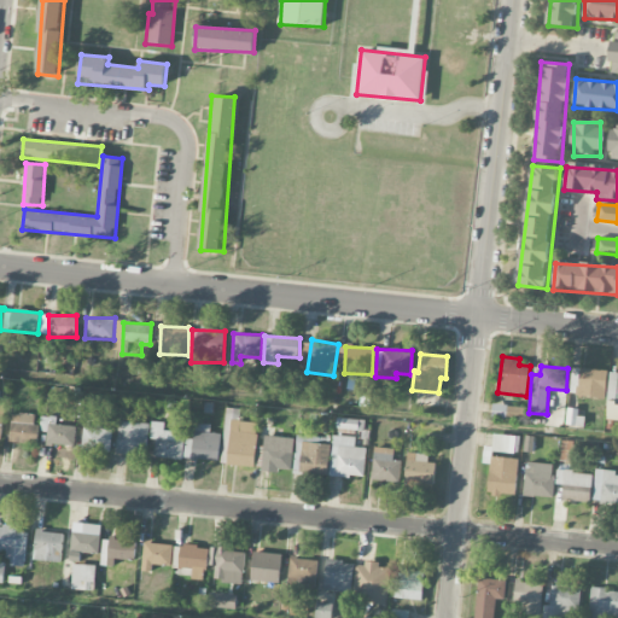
[(605,398),(608,371),(579,368),(576,395),(605,398)]
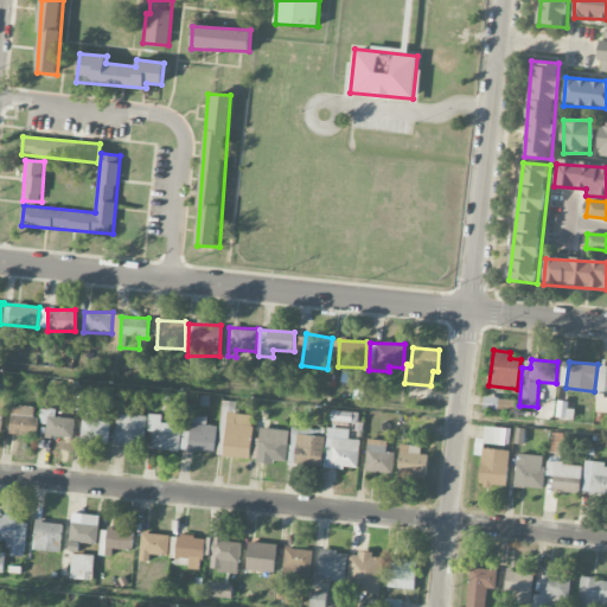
[(596,413),(606,413),(606,366),(598,368),(596,413)]
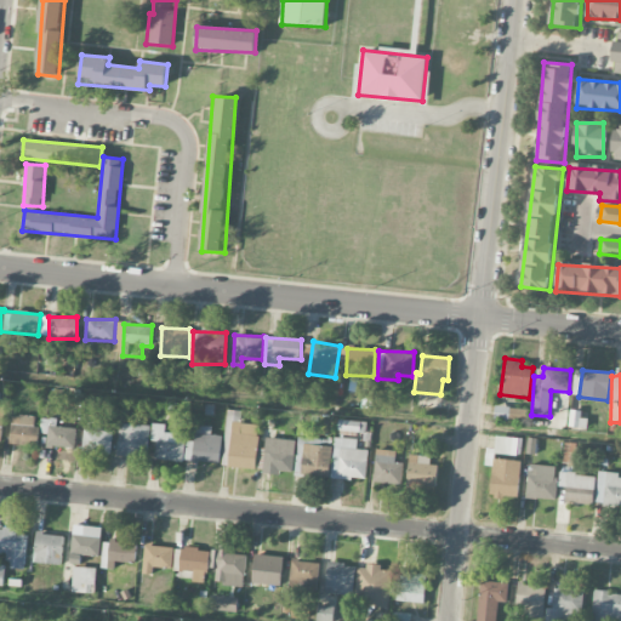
[(495,420),(523,422),(523,409),(495,406),(495,420)]
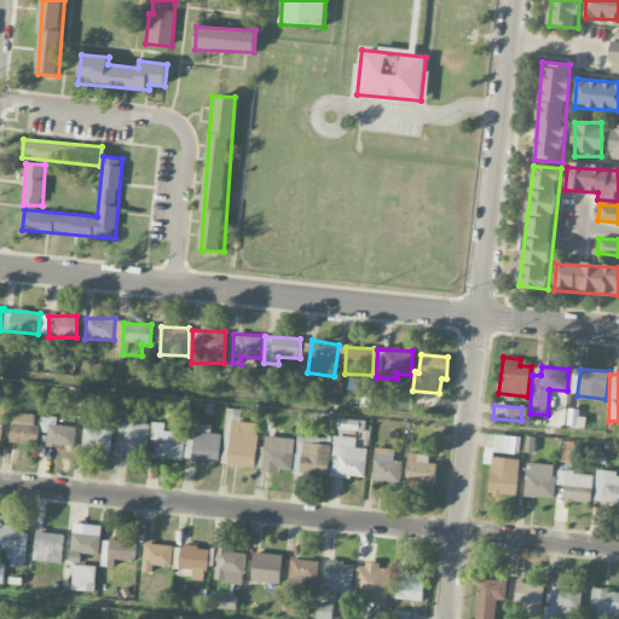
[(255,468),(258,434),(252,434),(253,423),(239,422),(241,410),(226,409),(220,464),(255,468)]
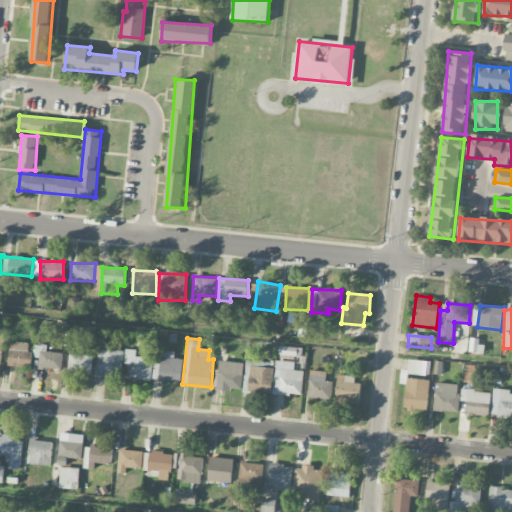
[(8,366),(31,368),(32,357),(39,358),(38,368),(61,369),(63,353),(46,352),(47,346),(31,345),(31,344),(10,342),(8,366)]
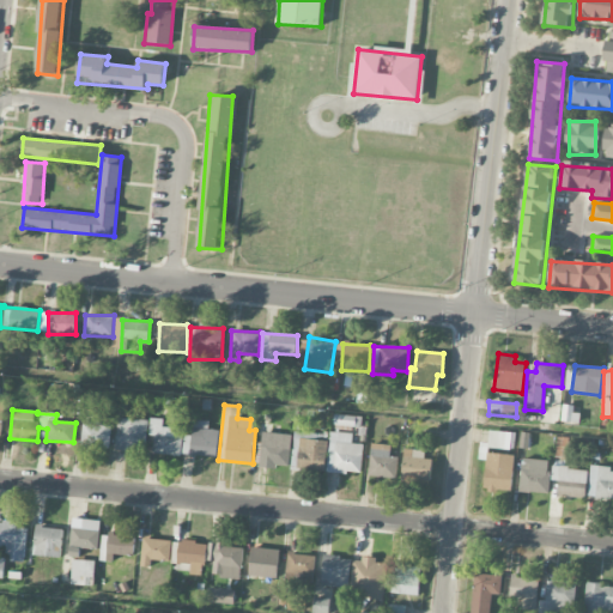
[(147,419),(117,418),(116,449),(146,450),(147,419)]
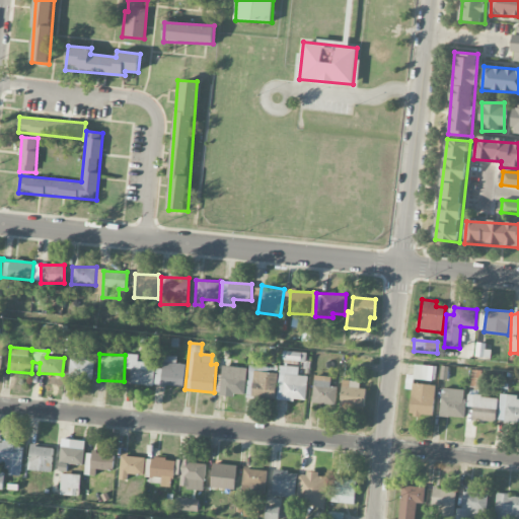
[(138,362),(138,355),(127,354),(126,369),(130,369),(129,384),(154,385),(154,363),(138,362)]
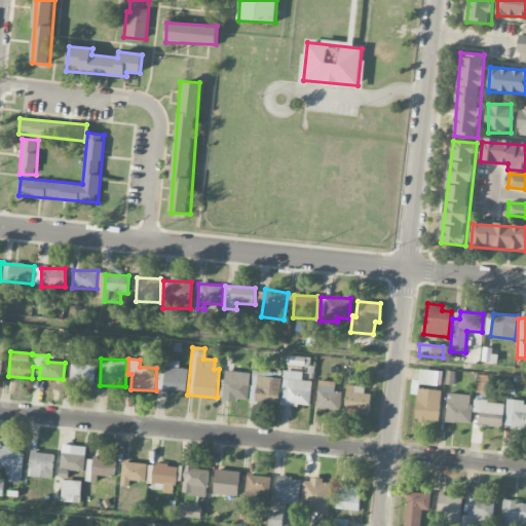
[(163,391),(186,392),(187,369),(179,369),(179,362),(164,361),(163,391)]
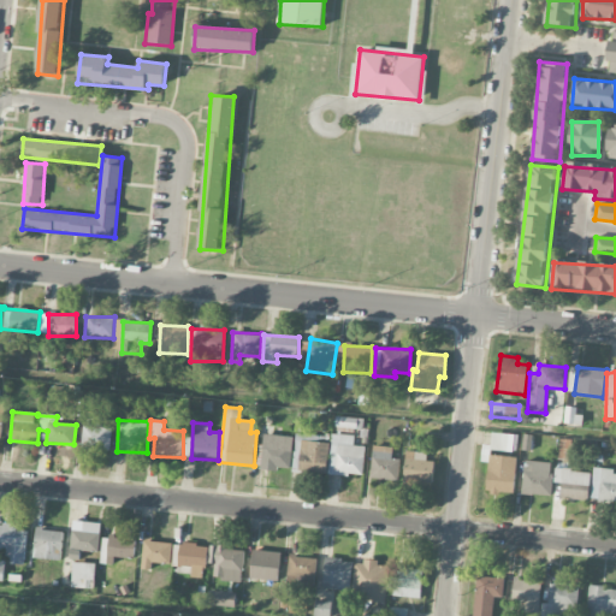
[(110,450),(112,427),(83,425),(81,448),(110,450)]
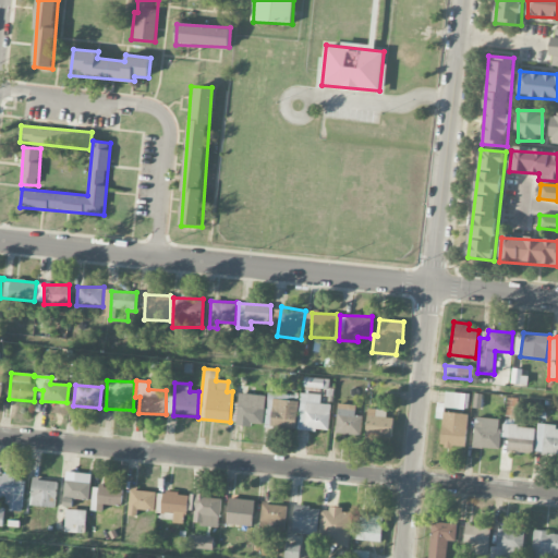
[(469,393),(445,392),(444,408),(468,409),(469,393)]
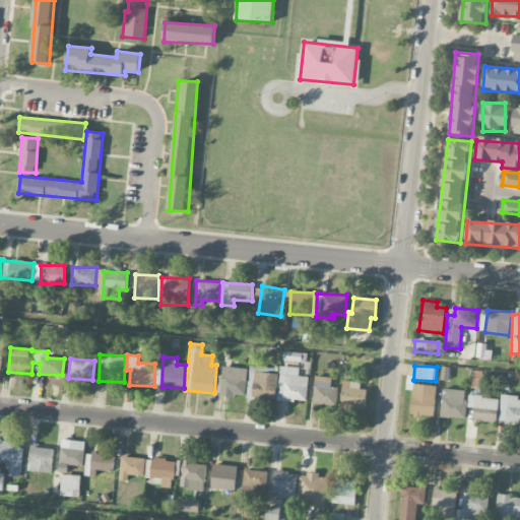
[(244,397),(248,370),(222,367),(219,395),(244,397)]
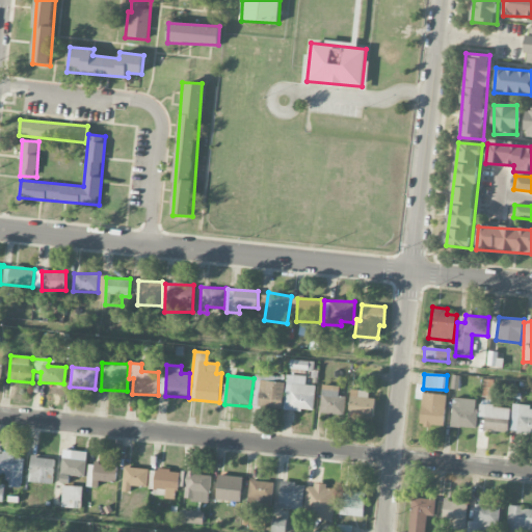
[(261,380),(262,376),(256,375),(253,398),(259,399),(258,407),(281,410),(284,383),(261,380)]
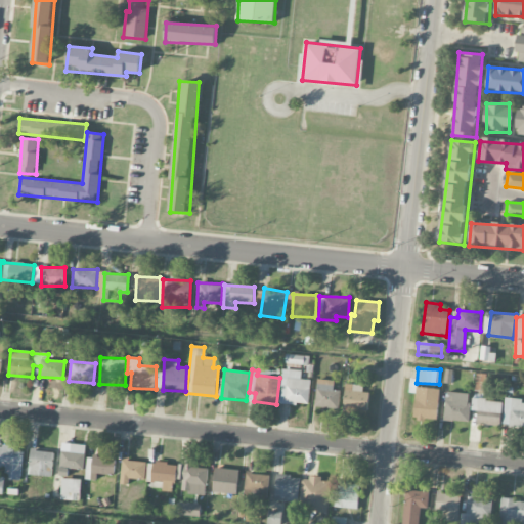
[(300,379),(301,370),(281,369),(278,402),(308,405),(310,380),(300,379)]
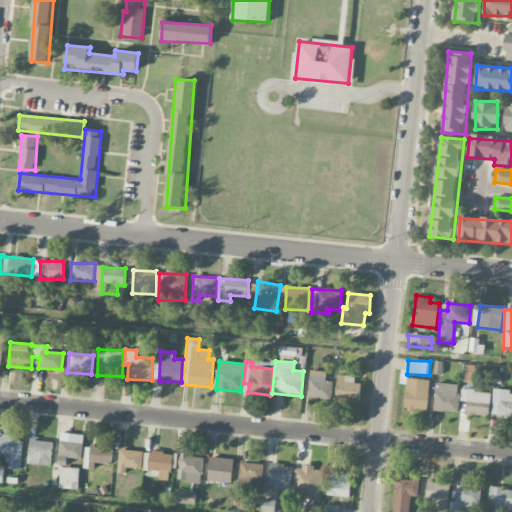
[(332,381),(326,381),(326,371),(309,371),(309,398),(331,399),(332,381)]
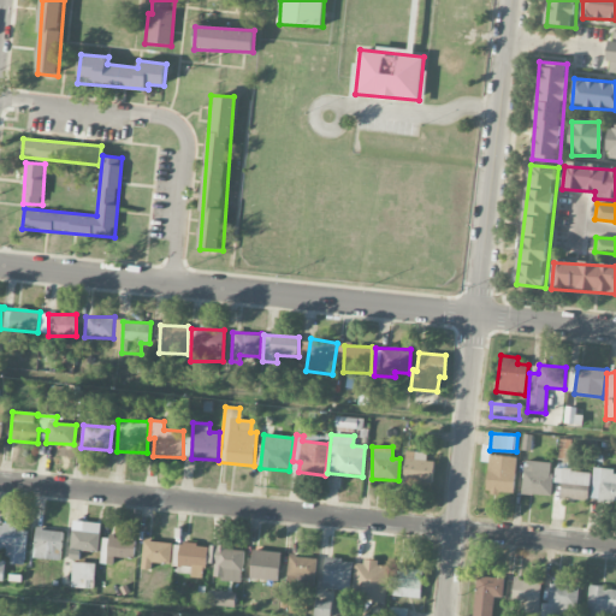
[(433,461),(426,461),(427,451),(406,451),(404,483),(433,484),(433,461)]
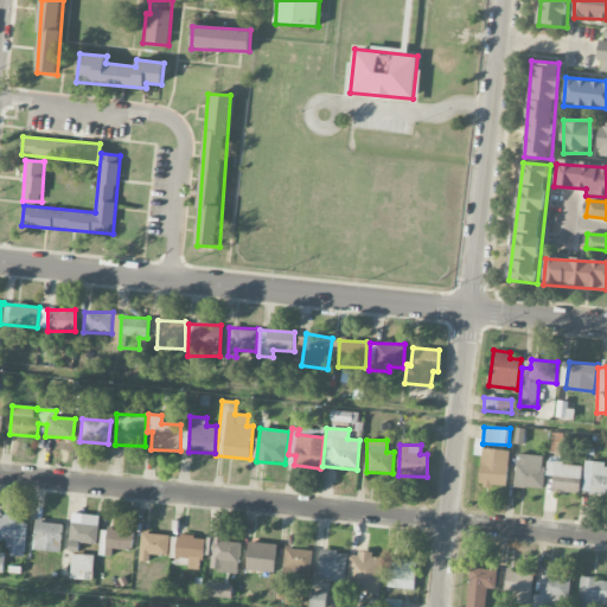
[(509,449),(481,449),(480,486),(508,486),(509,449)]
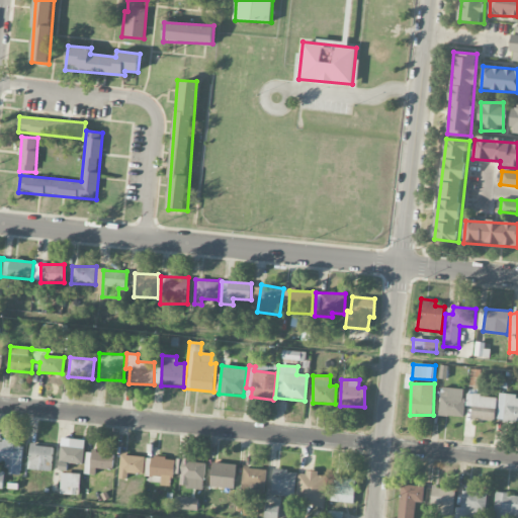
[(463,416),(464,389),(440,387),(440,416),(463,416)]
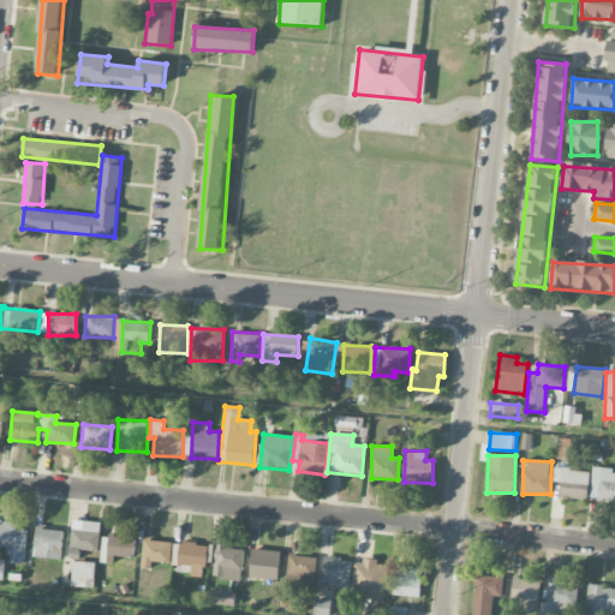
[(561,483),(560,497),(587,500),(590,472),(555,467),(553,482),(561,483)]
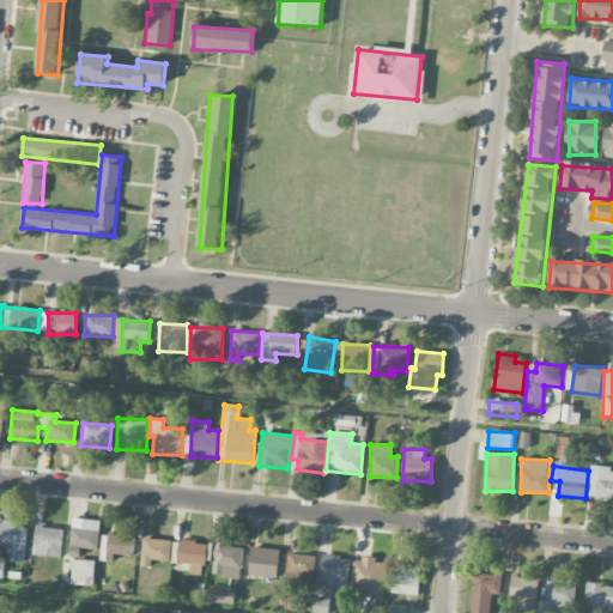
[(612,472),(611,472),(612,467),(589,466),(588,499),(612,499),(612,472)]
